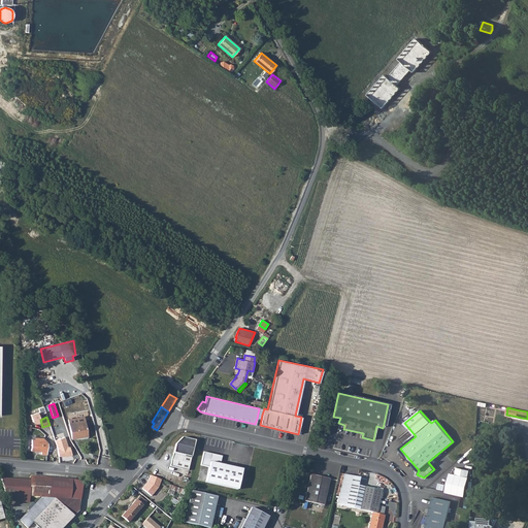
[(88,436),(84,417),(68,420),(69,424),(70,428),(71,439),(81,437),(88,436)]
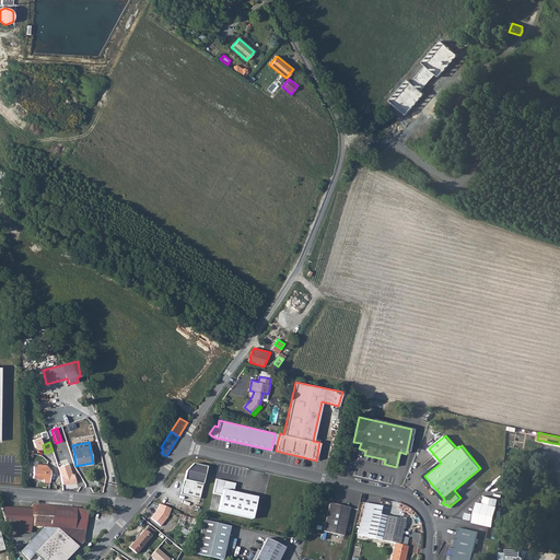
[(46,465),(37,464),(37,466),(33,466),(32,478),(38,478),(38,476),(44,477),(44,478),(44,481),(49,482),(50,469),(46,465)]
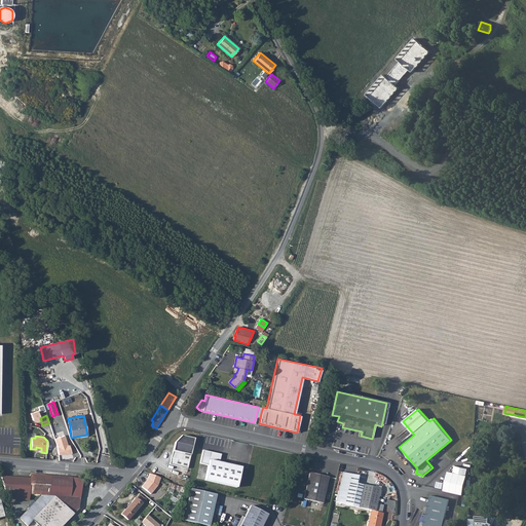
[(57,448),(58,455),(67,455),(71,454),(69,445),(68,445),(65,436),(54,439),(57,448)]
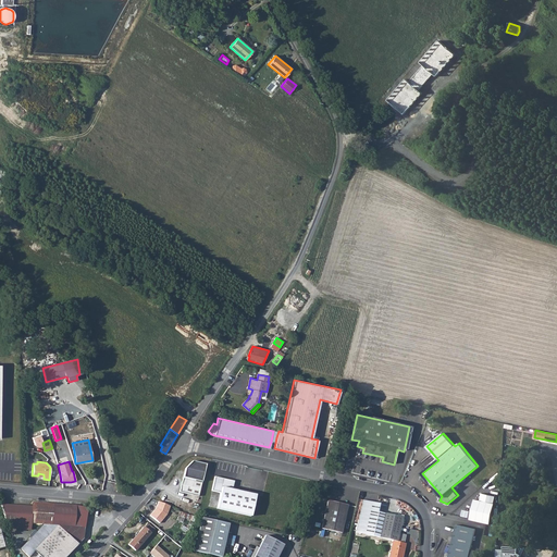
[(185,469),(180,492),(198,496),(206,465),(192,461),(185,469)]
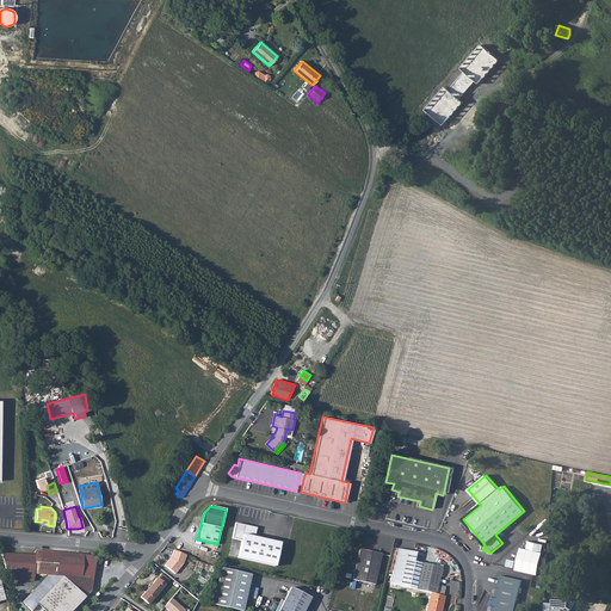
[(254,537),(257,528),(235,523),(233,538),(242,541),(238,557),(275,566),(281,543),(254,537)]
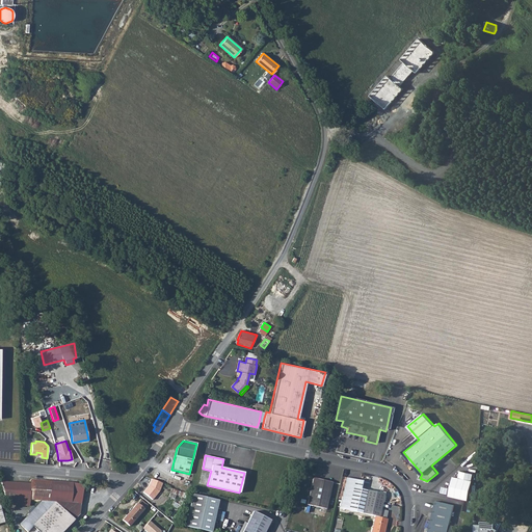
[(474,474),(460,471),(459,478),(472,480),(474,474)]
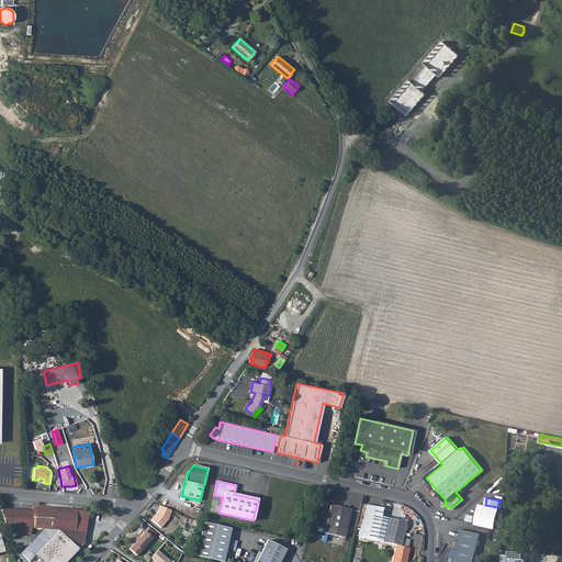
[(396,546),(401,546),(402,538),(406,521),(381,516),(383,508),(367,504),(359,537),(396,546)]
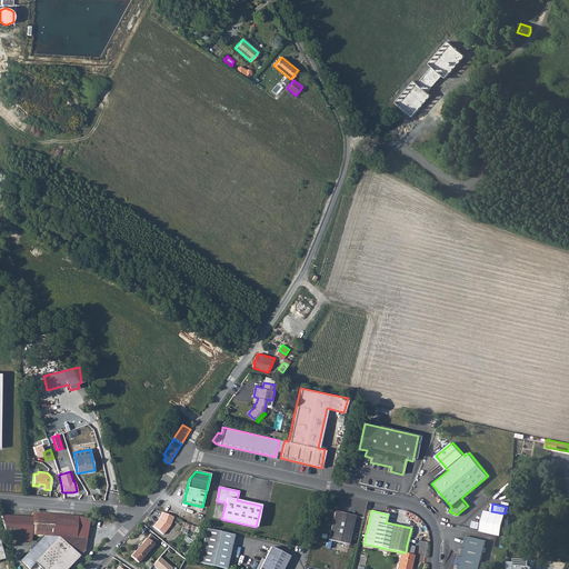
[(499,535),(501,535),(506,515),(485,510),(480,530),(499,535)]
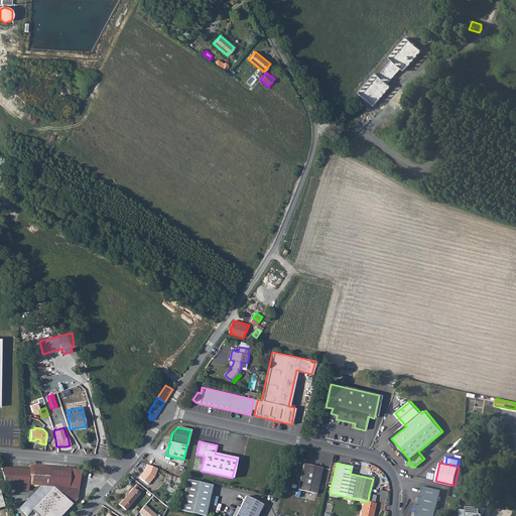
[(316,494),(323,468),(303,464),(298,489),(316,494)]
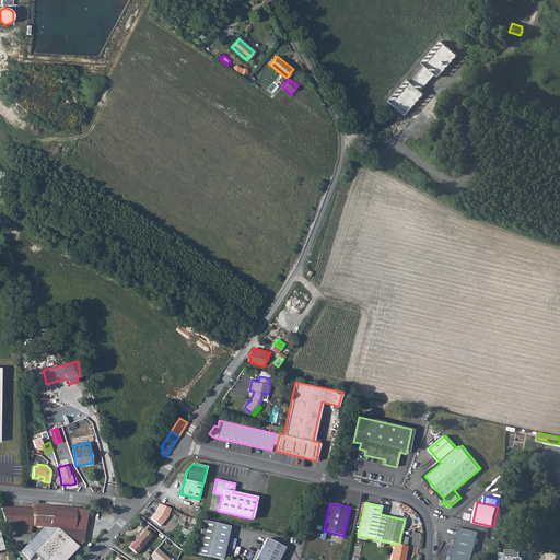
[(32,509),(1,506),(8,531),(31,532),(31,525),(44,526),(21,551),(30,559),(35,553),(42,559),(65,559),(84,541),(85,529),(89,509),(32,504),(32,509)]
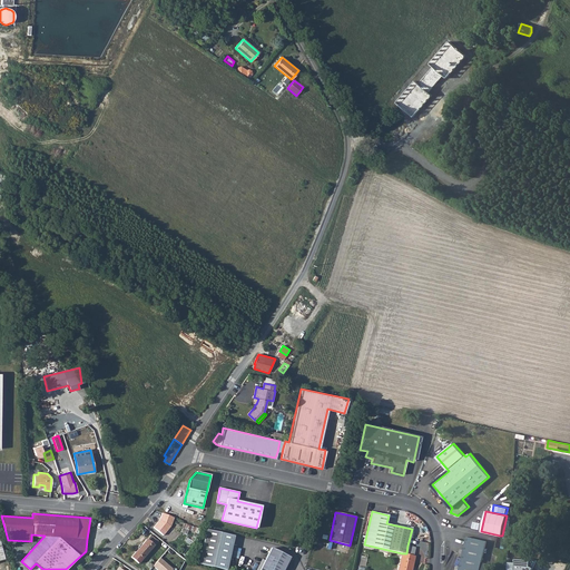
[(159,520),(154,528),(163,537),(170,527),(174,518),(161,513),(159,520)]
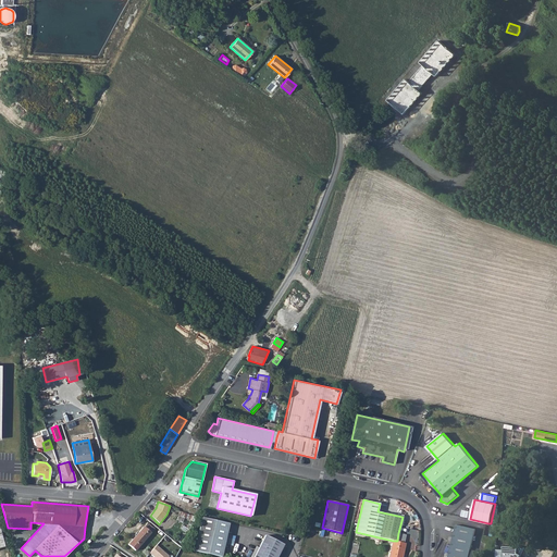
[(184,518),(186,519),(194,521),(194,520),(196,517),(183,511),(181,517),(178,516),(178,517),(177,518),(183,520),(184,518)]
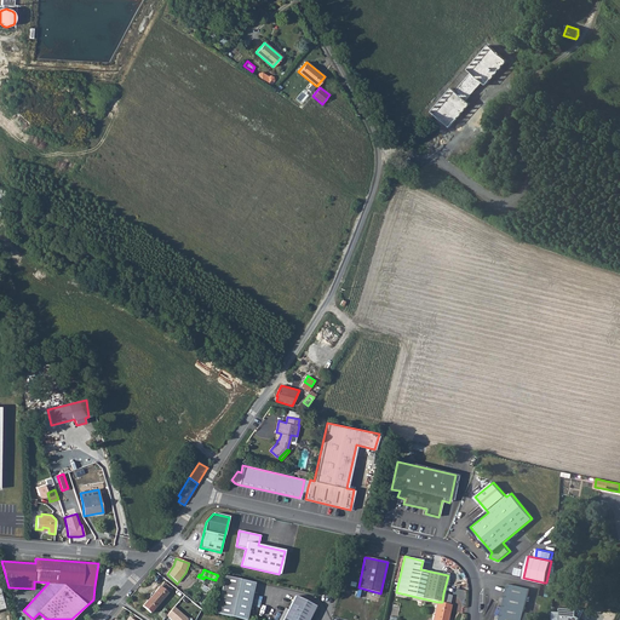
[(254,583),(225,577),(217,613),(246,619),(254,583)]
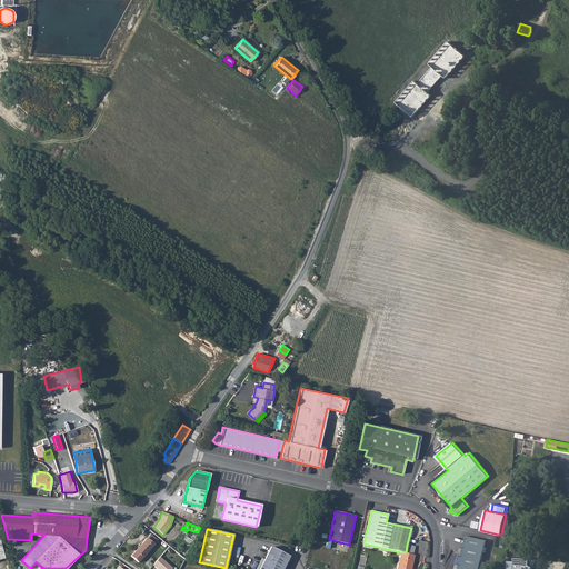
[(138,562),(158,540),(150,533),(131,556),(138,562)]
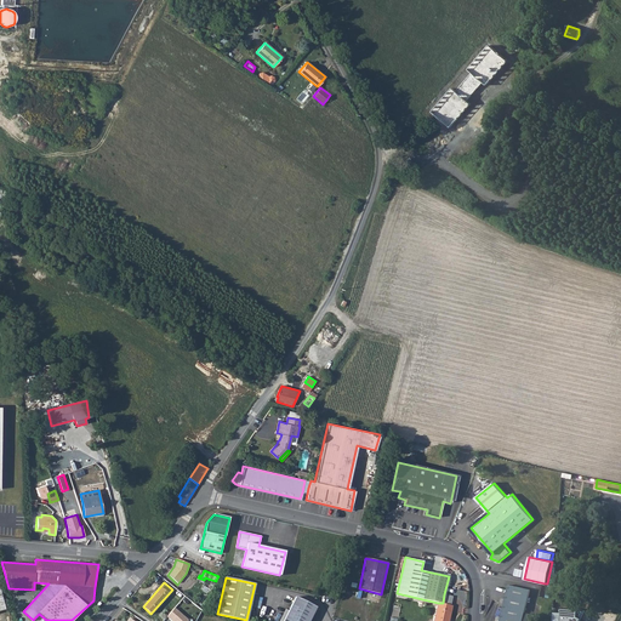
[(525,613),(530,590),(508,585),(502,614),(500,620),(531,620),(534,615),(525,613)]
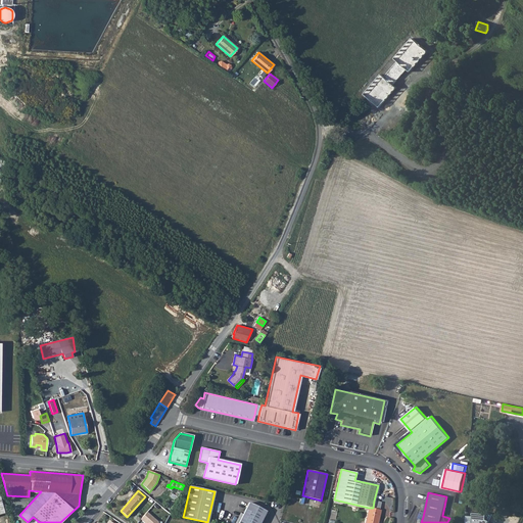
[(212,511),(221,513),(223,501),(215,500),(212,511)]
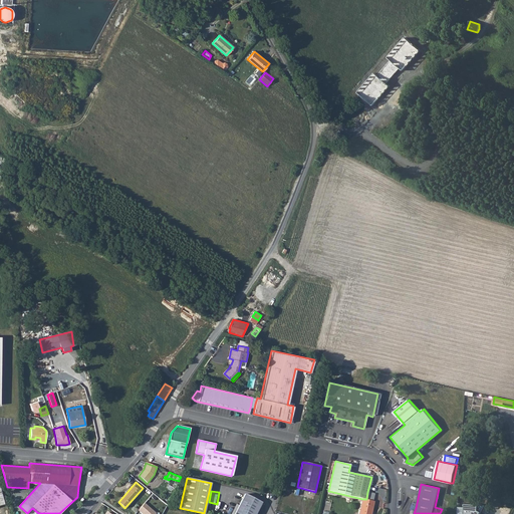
[(374,494),(367,492),(366,499),(372,501),(374,494)]
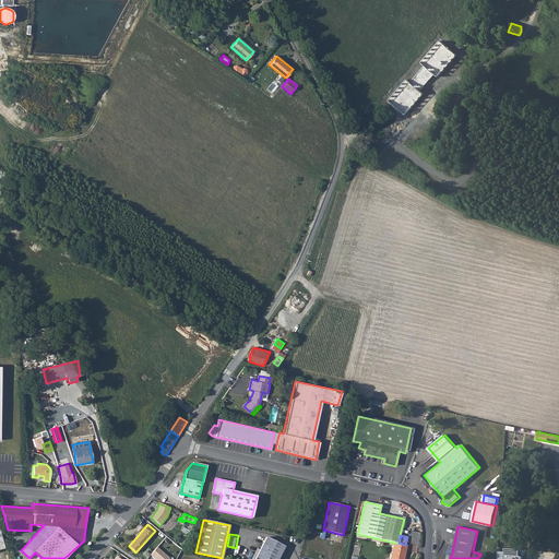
[(277,558),(284,547),(266,537),(254,558),(277,558)]
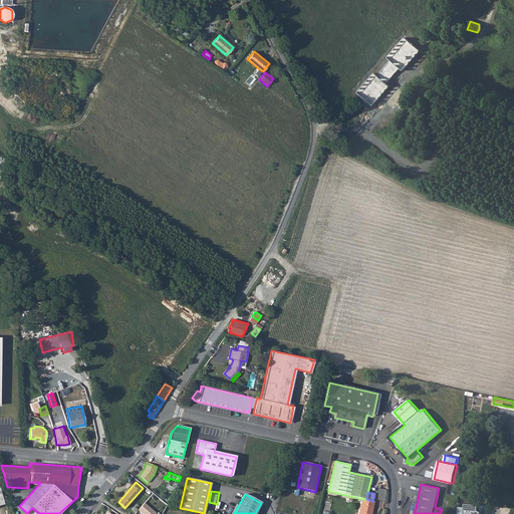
[(370,513),(374,501),(372,501),(366,499),(362,499),(358,513),(370,513)]
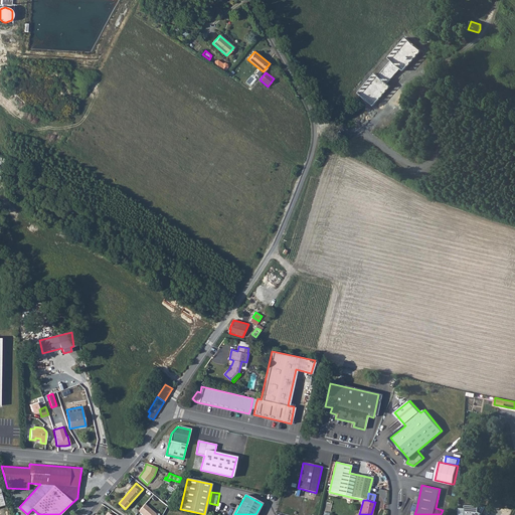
[(155,514),(145,504),(138,512),(140,514),(155,514)]
